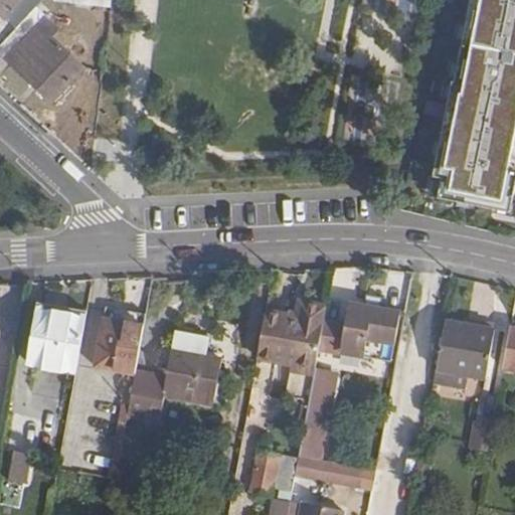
[(44,0),(43,0),(0,0),(0,12),(17,28),(35,8),(44,0)]
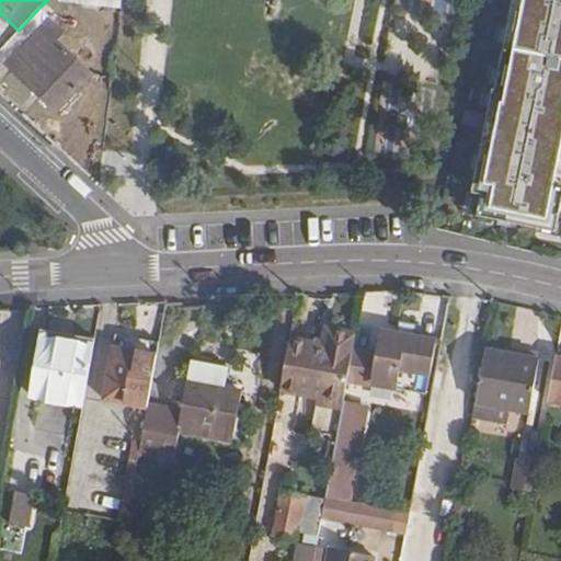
[(560,0),(513,0),(496,82),(494,82),(471,191),(481,193),(477,214),(554,230),(560,198),(560,0)]
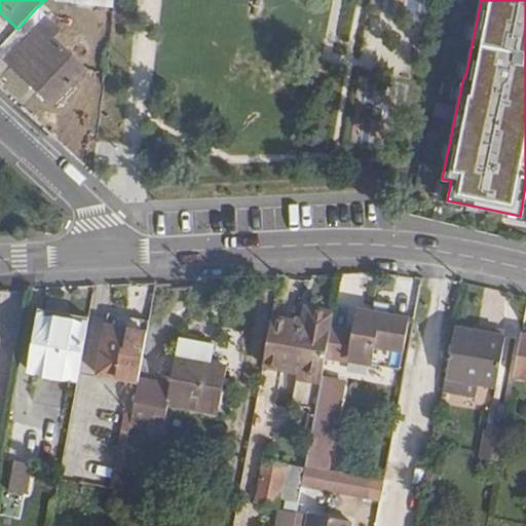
[(51,38),(59,31),(36,8),(17,29),(0,47),(0,52),(53,104),(84,70),(51,38)]
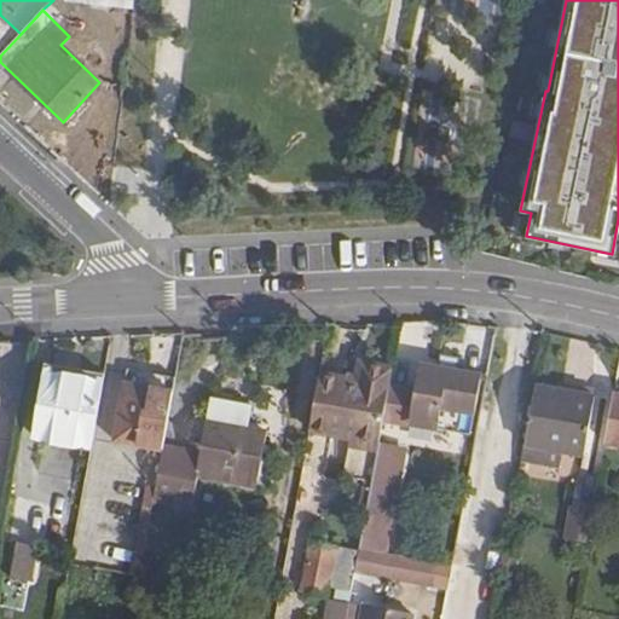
[(48,363),(47,371),(104,381),(105,372),(48,363)]
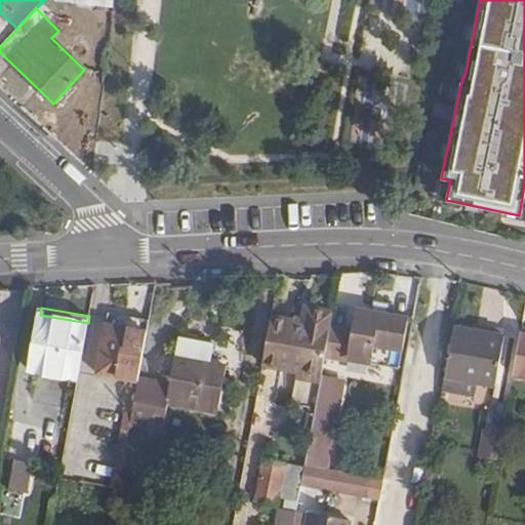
[(305,322),(271,316),(263,364),(301,371),(300,375),(321,379),(333,313),(308,309),(305,322)]
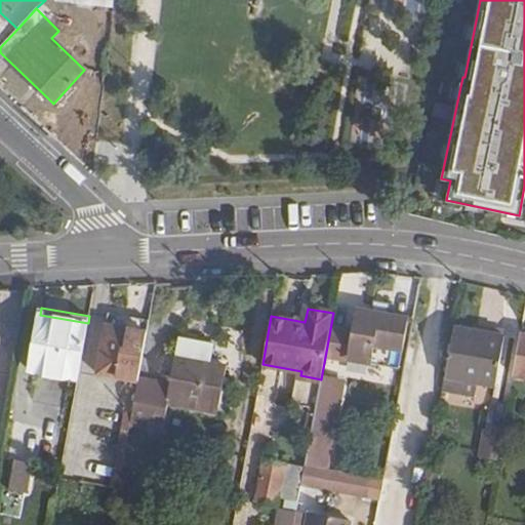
[(400,366),(409,318),(358,309),(348,356),(400,366)]
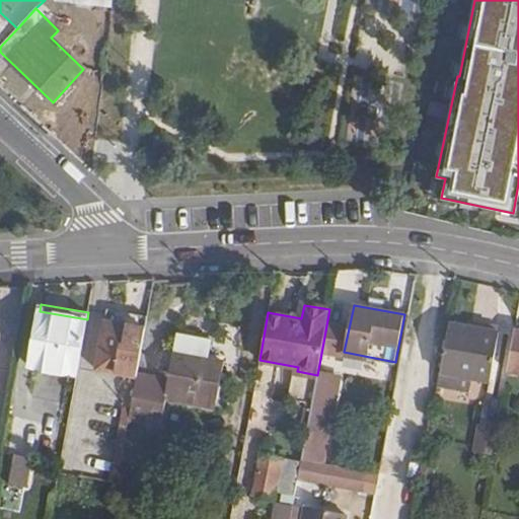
[(40,311),(29,365),(77,374),(87,319),(40,311)]
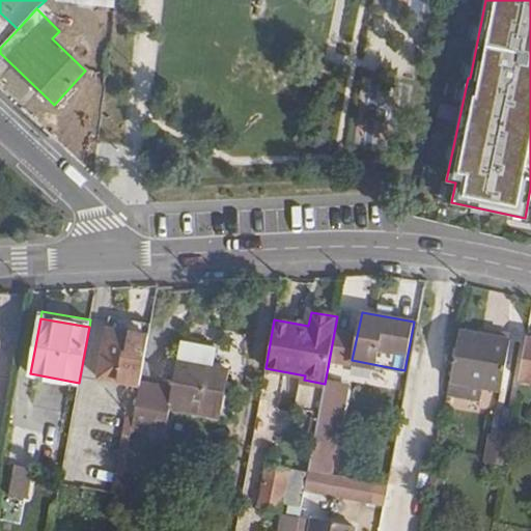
[(107,328),(98,376),(140,384),(149,336),(107,328)]
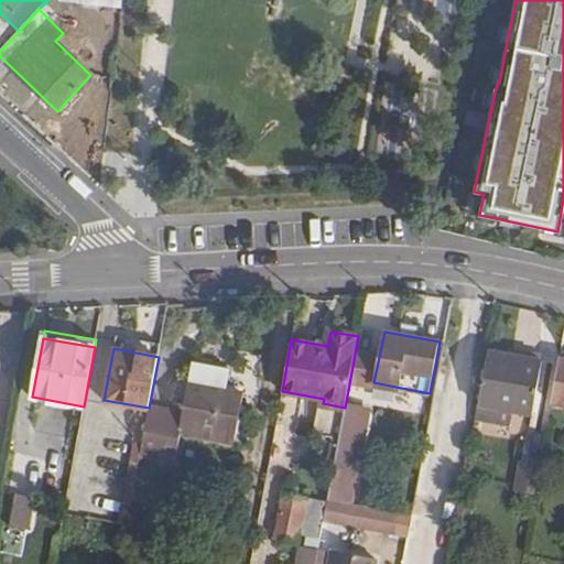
[(543,360),(488,349),(475,421),(508,426),(510,411),(533,414),(543,360)]
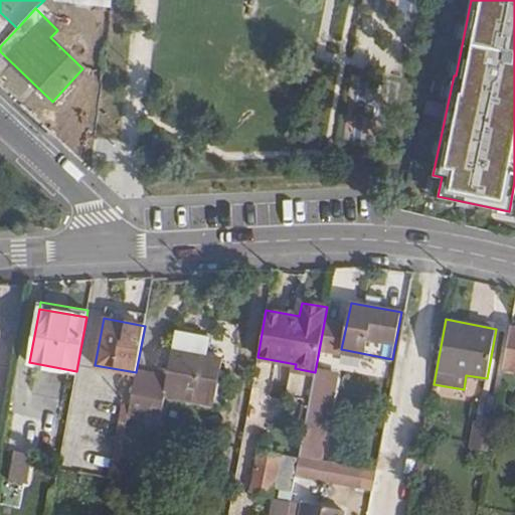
[(514,327),(512,327),(505,367),(514,368),(514,327)]
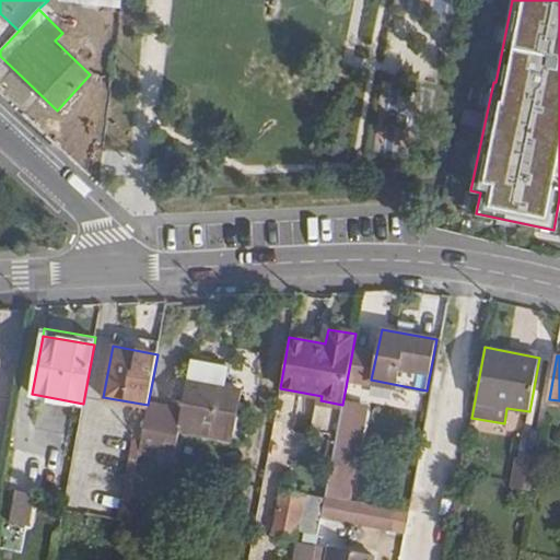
[(148,405),(139,453),(153,455),(155,445),(174,448),(178,429),(232,438),(242,391),(188,381),(182,409),(148,405)]
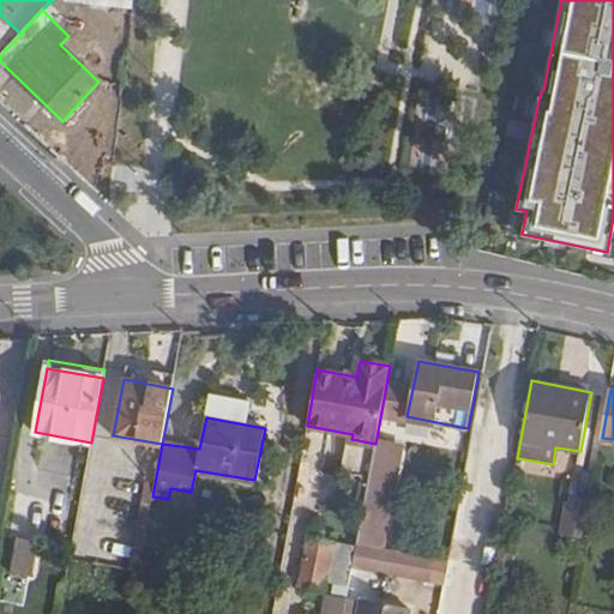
[(399,453),(378,450),(361,546),(381,551),(399,453)]
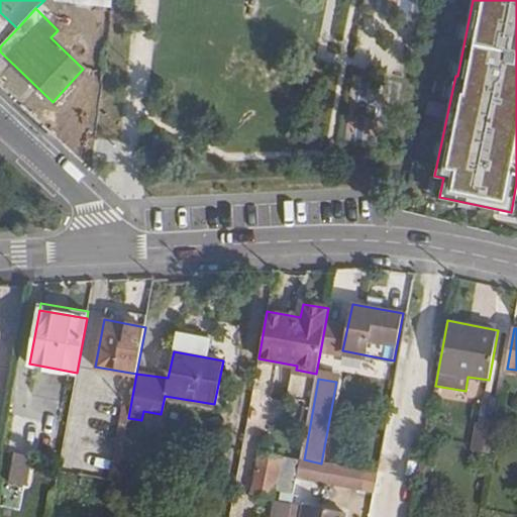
[(469,451),(488,453),(492,425),(472,423),(469,451)]
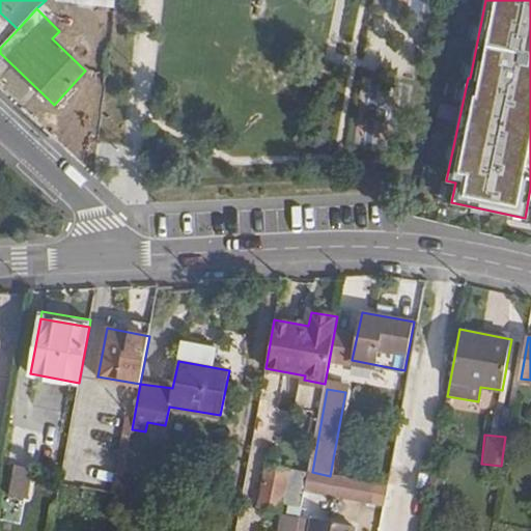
[(28,499),(34,469),(15,466),(8,496),(28,499)]
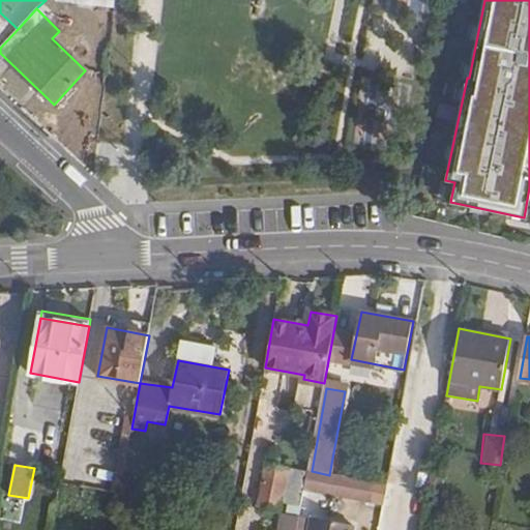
[(297,529),(305,489),(308,473),(266,465),(258,505),(282,510),(277,529),(297,529)]
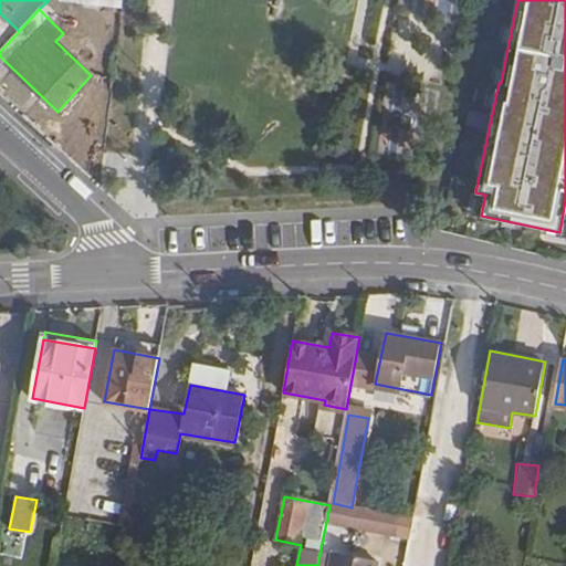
[(397,536),(401,517),(352,507),(333,503),(329,503),(329,505),(326,522),(397,536)]
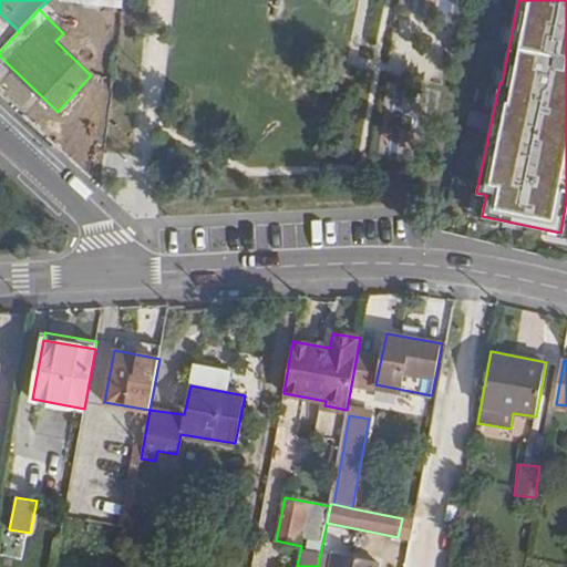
[(375,566),(378,560),(336,554),(333,566),(375,566)]
